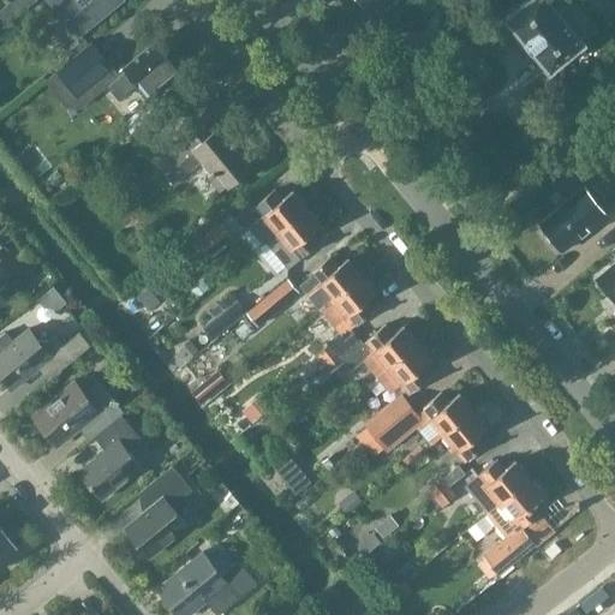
[(0,15),(7,24),(36,1),(35,0),(15,0),(0,12),(0,15)]
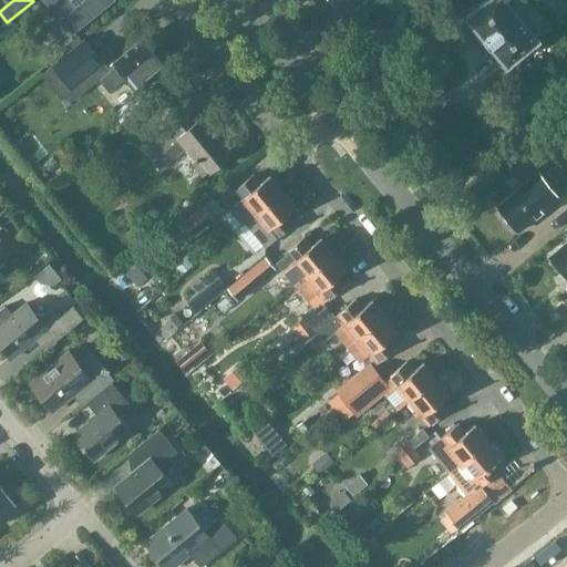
[(41,0),(70,34),(111,0),(41,0)]
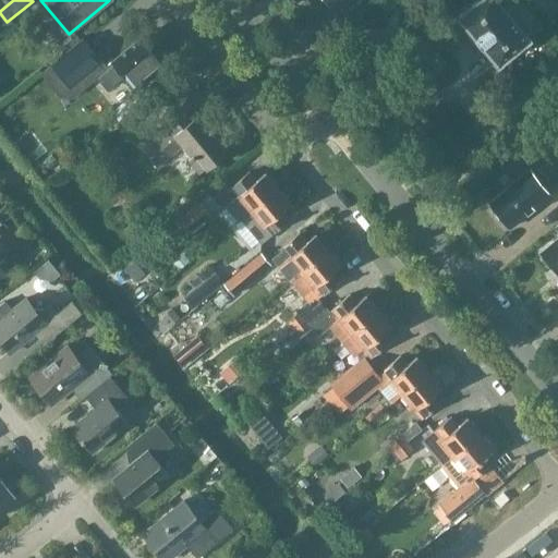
[(498,61),(543,25),(521,0),(478,0),(461,15),(498,61)]
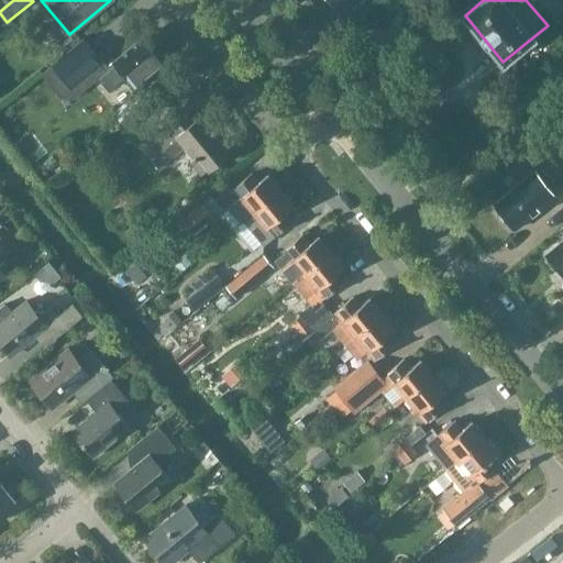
[(136,89),(173,58),(150,32),(114,63),(100,75),(112,88),(125,77),(136,89)]
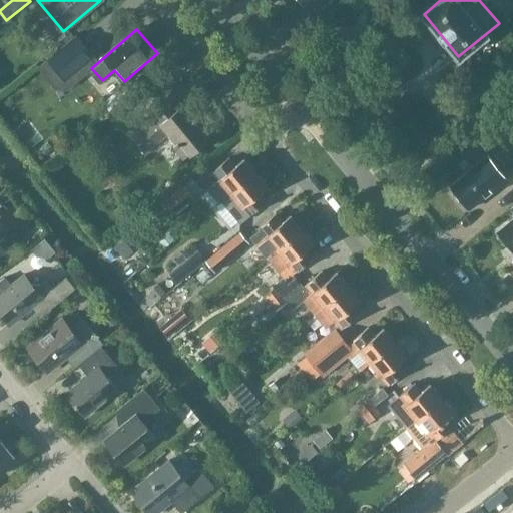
[(76,35),(48,59),(66,81),(94,56),(76,35)]
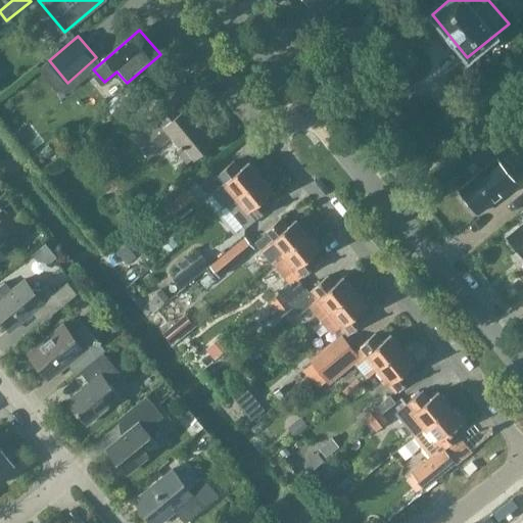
[(187,163),(215,141),(186,108),(177,116),(171,109),(186,88),(175,80),(153,109),(160,119),(135,140),(148,156),(171,138),(180,149),(177,151),(187,163)]
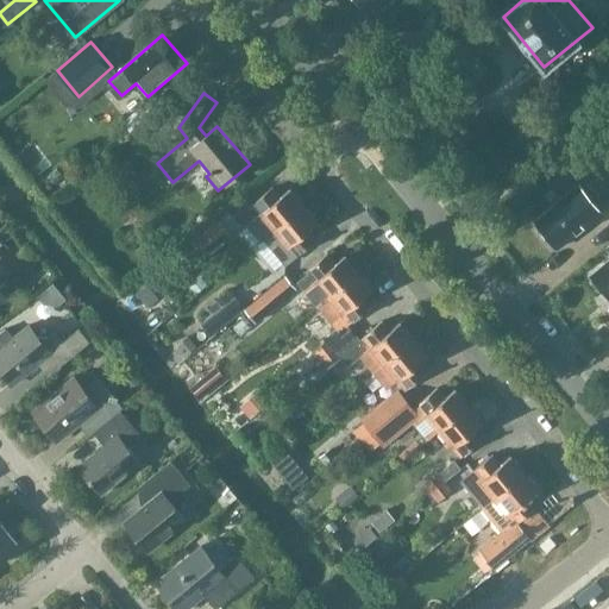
[(600,213),(577,186),(533,221),(556,249),(600,213)]
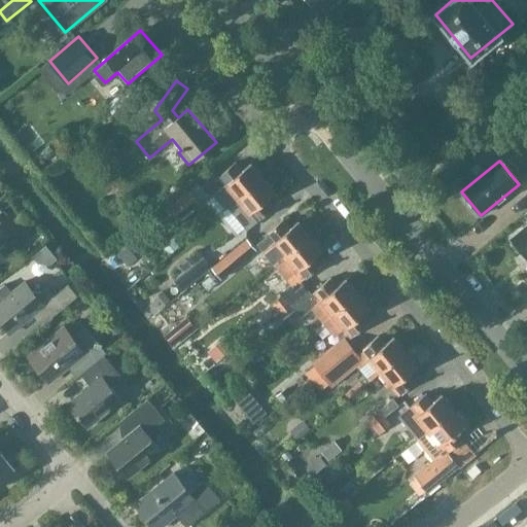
[(227,208),(262,178),(250,164),(242,171),(236,163),(218,177),(224,185),(213,195),(225,209),(227,208)]
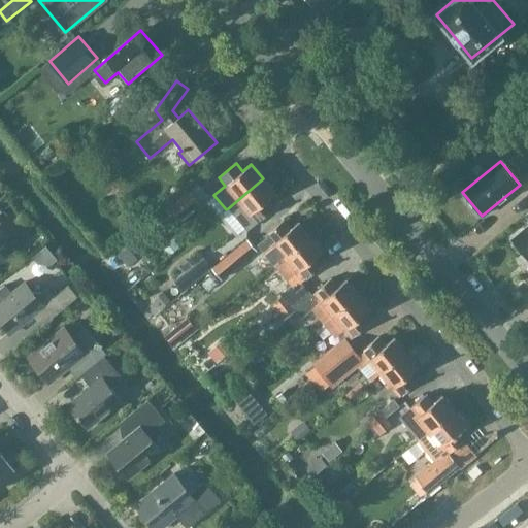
[(266,201),(275,193),(263,178),(228,208),(248,230),(273,209),(266,201)]
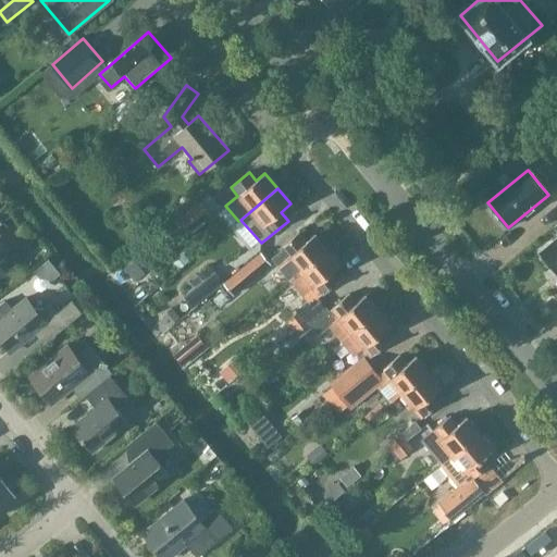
[(201,201),(165,231),(175,243),(211,213),(201,201)]
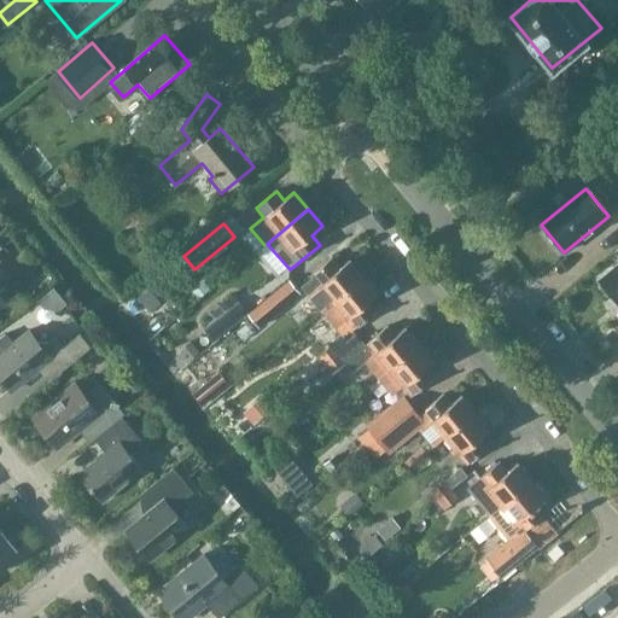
[(617,248),(613,251),(617,256),(617,263),(600,280),(617,301),(617,248)]
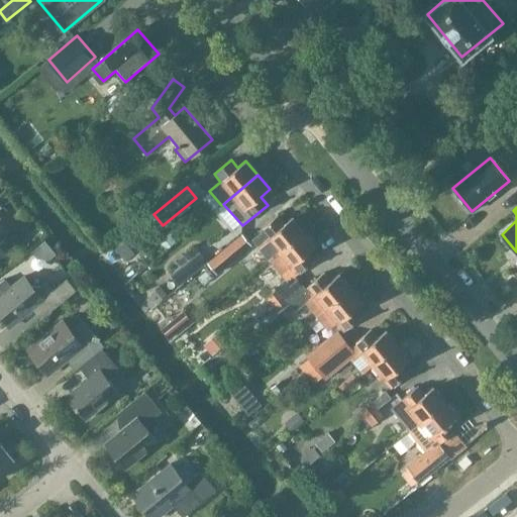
[(269,261),(270,260),(279,252),(304,232),(292,218),(283,225),(277,217),(261,230),(263,232),(252,239),(269,261)]
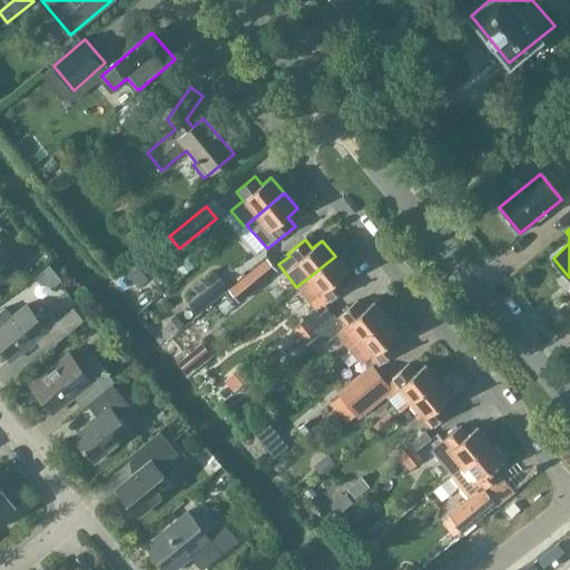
[(307,278),(297,286),(315,308),(322,303),(325,306),(346,288),(338,279),(347,272),(335,256),(307,278)]
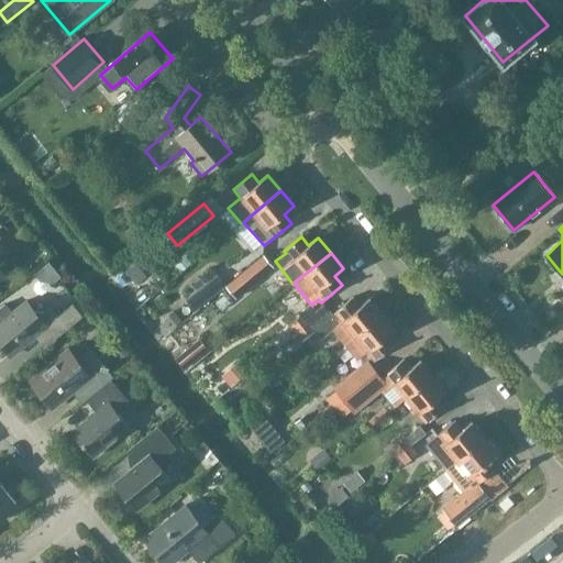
[(185,256),(175,265),(180,273),(191,264),(185,256)]
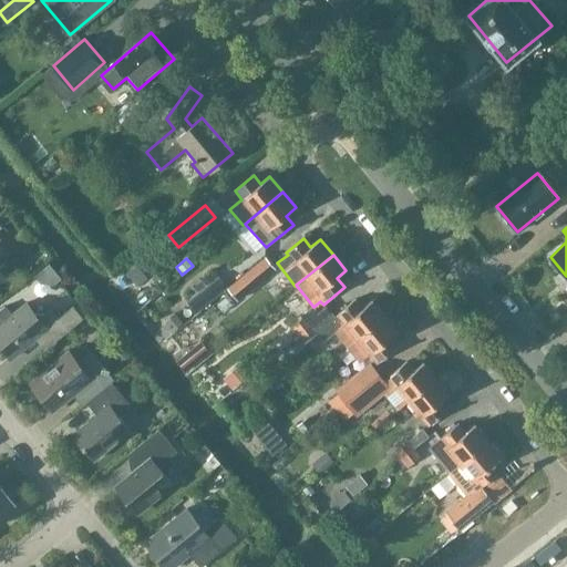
[(267,258),(228,289),(238,301),(277,270),(267,258)]
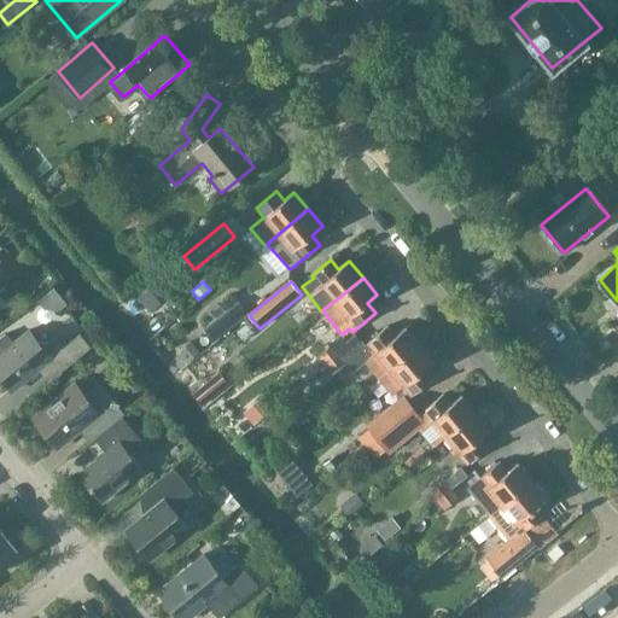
[(159,303),(145,286),(134,296),(149,313),(159,303)]
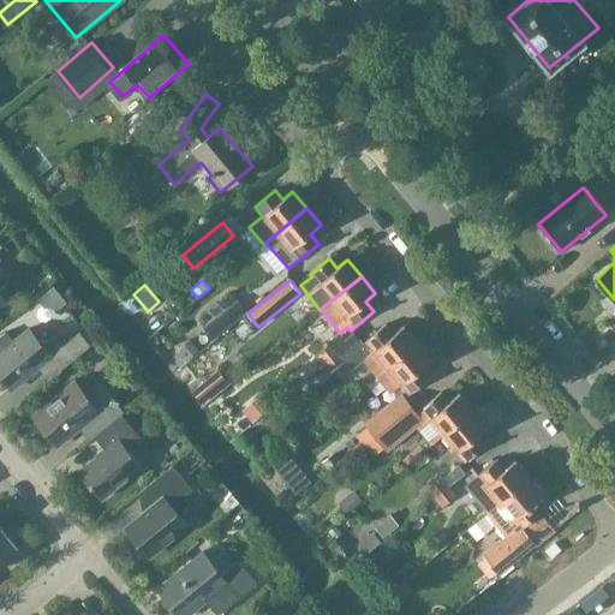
[(246,309),(238,299),(202,328),(212,339),(246,309)]
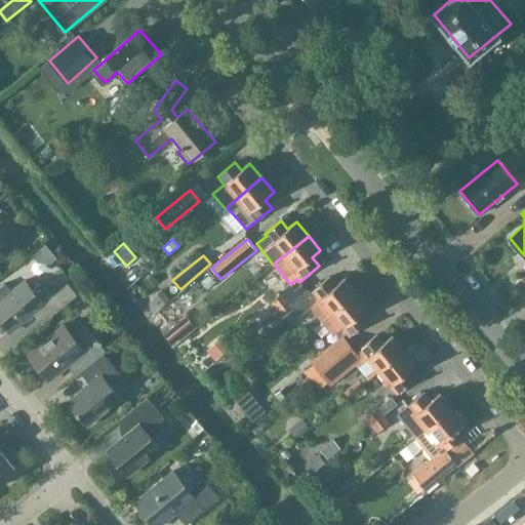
[(310,295),(306,290),(291,304),(288,300),(277,310),(283,317),(293,309),(300,316),(311,308),(322,321),(356,293),(344,279),(335,286),(328,278),(312,291),(313,292),(310,295)]
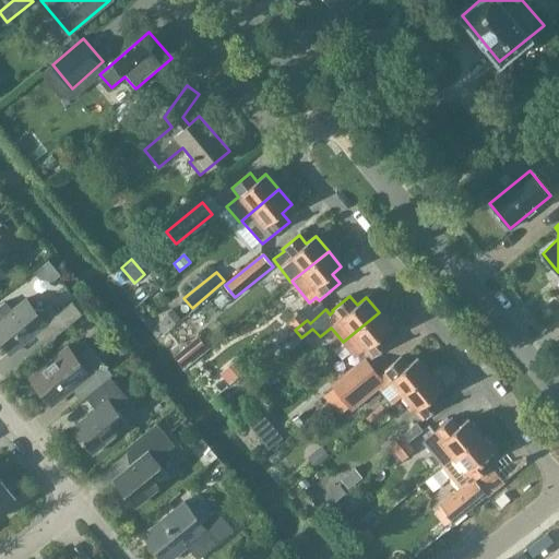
[(310,323),(325,309),(319,300),(316,297),(309,302),(298,312),(299,314),(289,322),(295,330),(307,320),(310,323)]
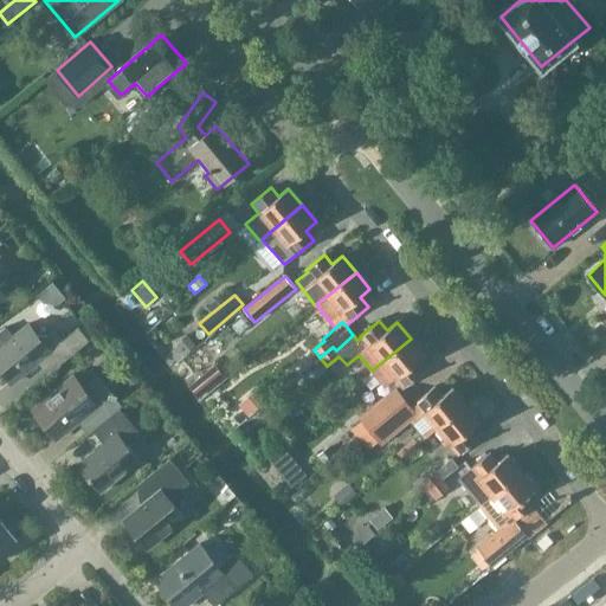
[(55,331),(47,336),(37,336),(27,324),(13,336),(6,329),(0,334),(0,369),(12,385),(38,363),(47,375),(90,340),(78,326),(62,340),(55,331)]
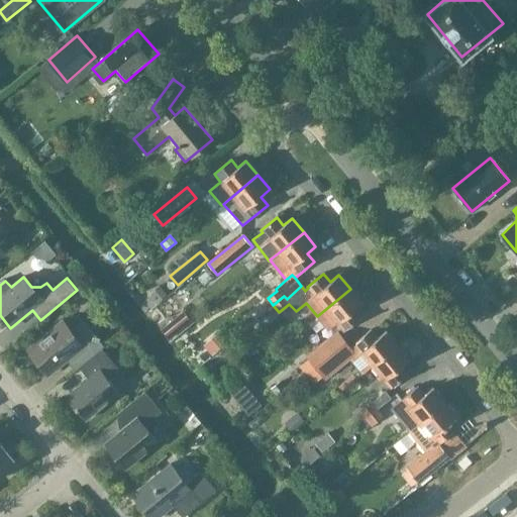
[(161,286),(147,296),(154,305),(168,295),(161,286)]
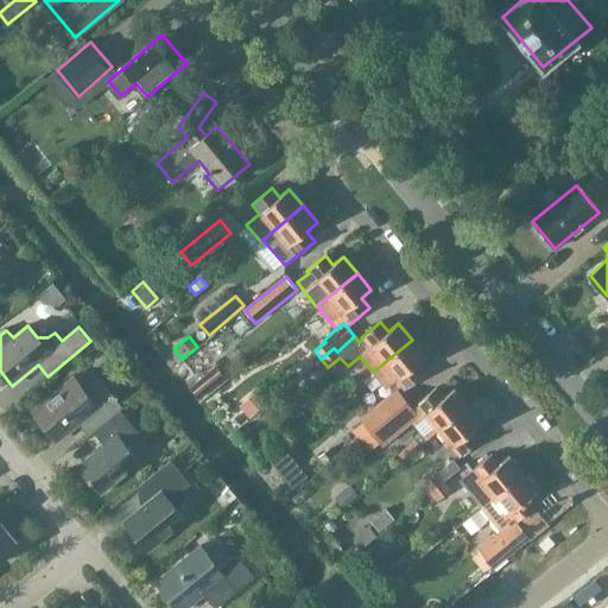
[(416,365),(426,356),(412,340),(373,372),(385,388),(396,380),(405,391),(424,374),(416,365)]
